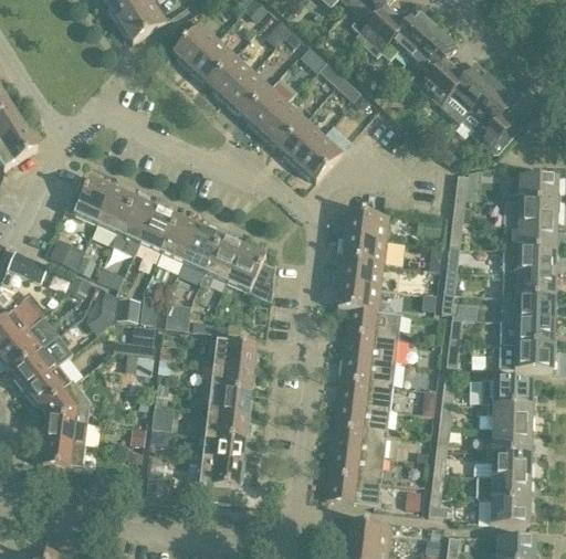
[(107,0),(105,1),(108,7),(106,9),(116,23),(152,0),(107,0)]
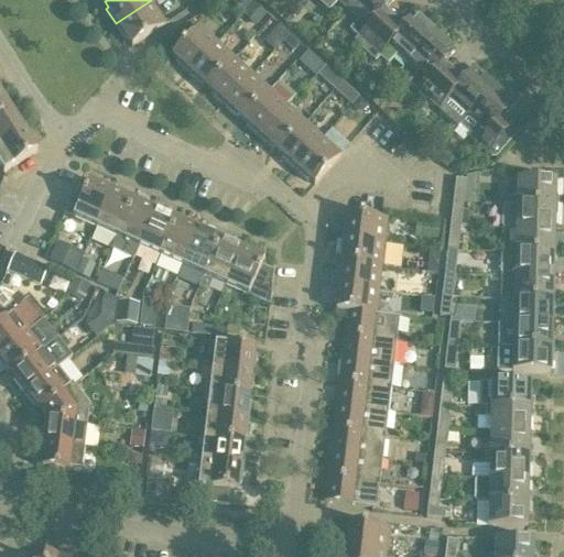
[(151,0),(116,23),(125,37),(127,36),(131,42),(164,21),(151,0)]
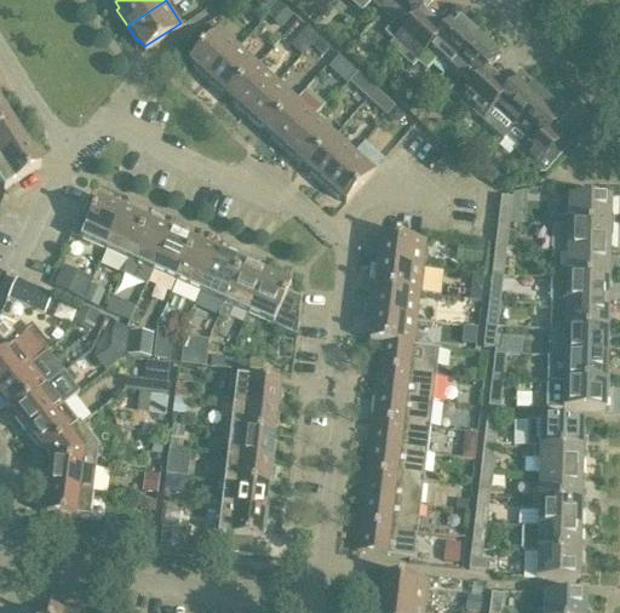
[(258,0),(269,10),(279,0),(258,0)]
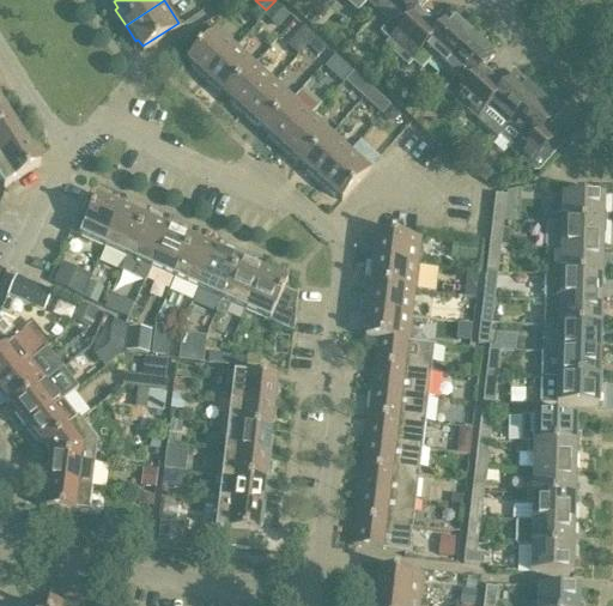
[(291,12),(278,0),(275,0),(266,10),(263,13),(278,26),(291,12)]
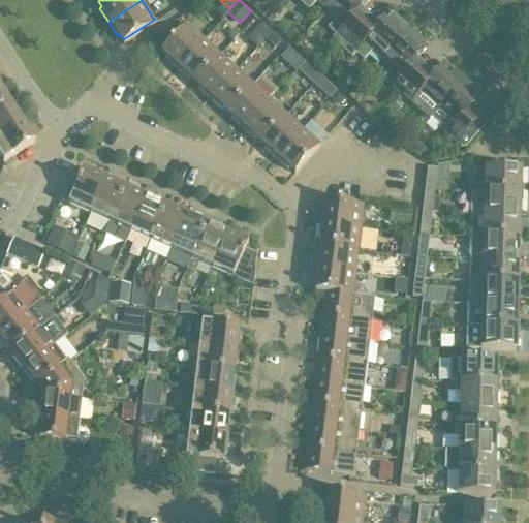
[(331,0),(327,5),(337,14),(328,24),(335,31),(331,36),(341,45),(366,17),(356,8),(364,0),(331,0)]
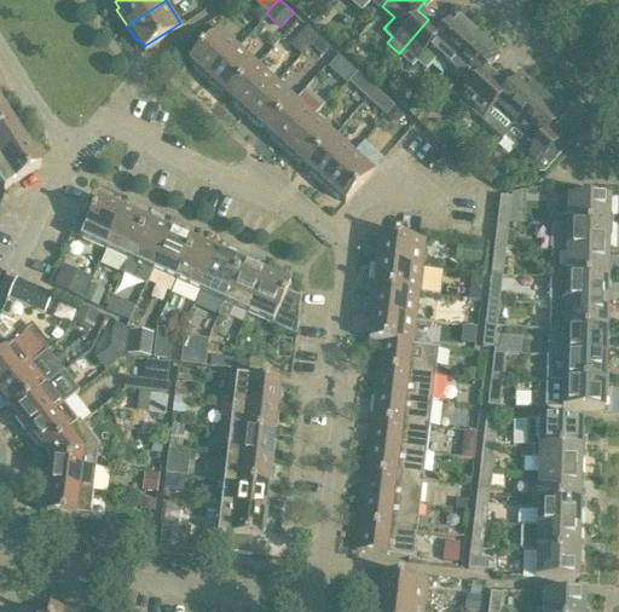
[(440,30),(428,19),(399,53),(411,64),(416,58),(426,67),(435,55),(447,65),(478,33),(455,13),(440,30)]
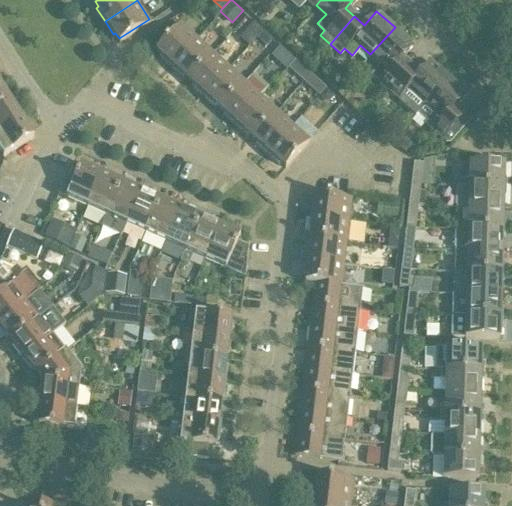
[(255,19),(247,27),(255,33),(262,26),(255,19)]
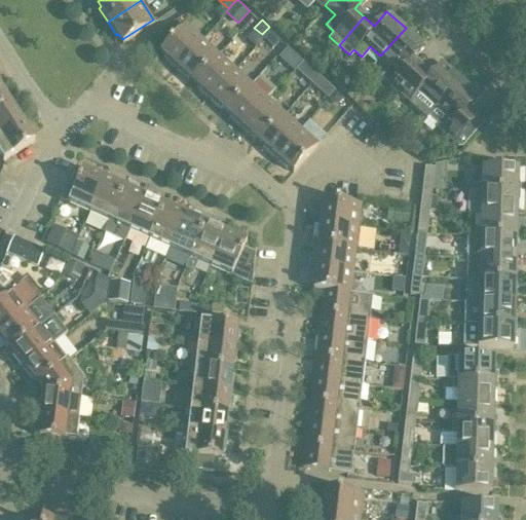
[(175,66),(201,36),(184,21),(159,48),(164,52),(163,54),(175,66)]
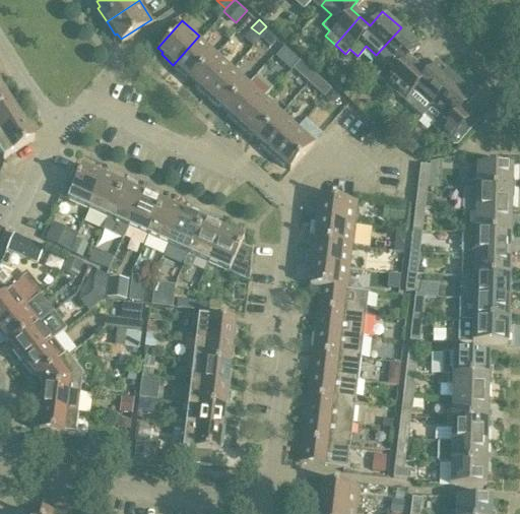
[(261,35),(270,43),(276,36),(267,27),(261,35)]
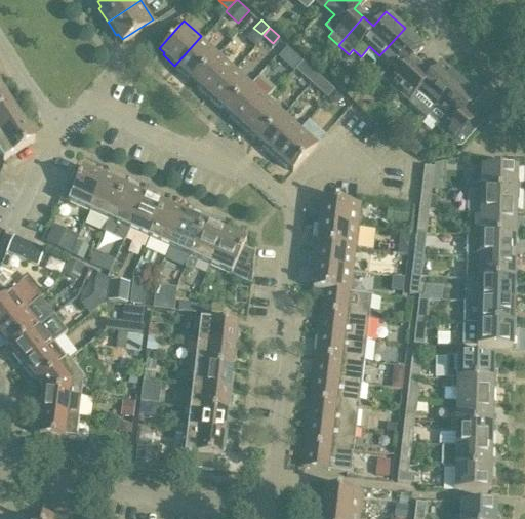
[(422,44),(405,28),(379,55),(389,64),(379,74),(398,90),(418,67),(409,58),(422,44)]
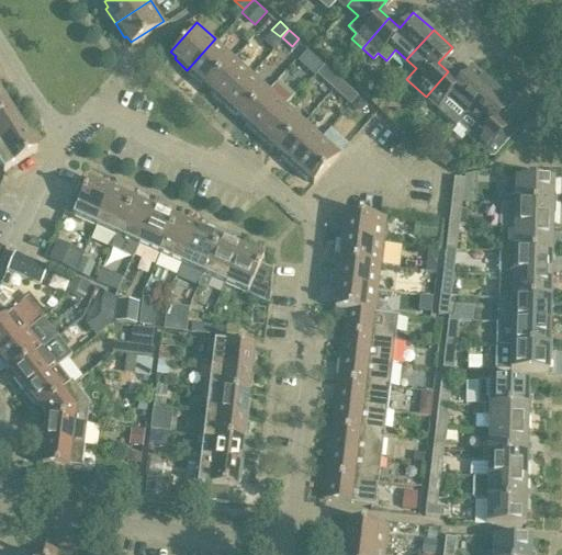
[(215,38),(187,70),(200,81),(202,79),(206,83),(233,55),(215,38)]
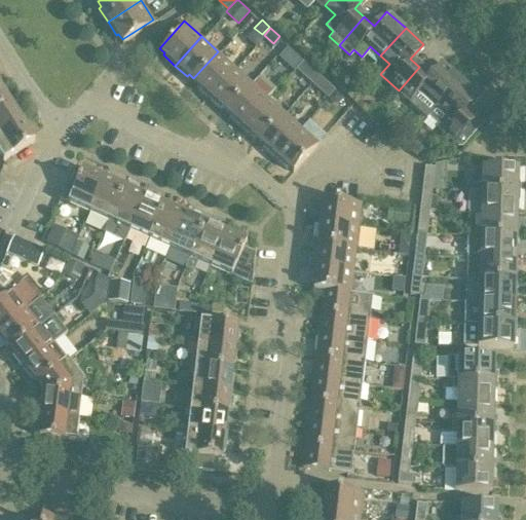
[(234,66),(218,51),(193,78),(197,82),(196,84),(208,96),(234,66)]
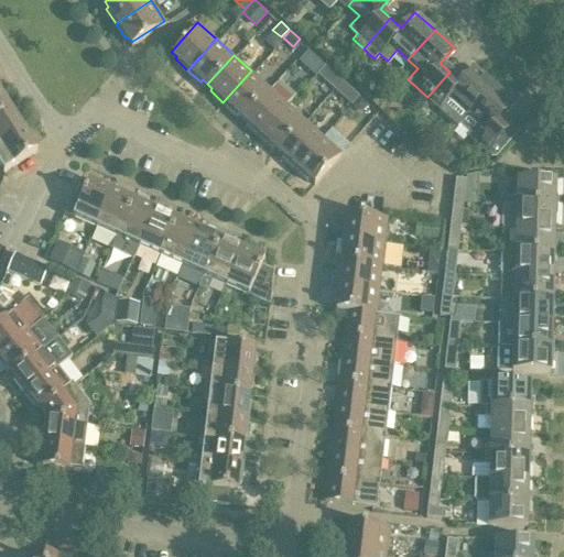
[(316,56),(308,65),(316,72),(324,63),(316,56)]
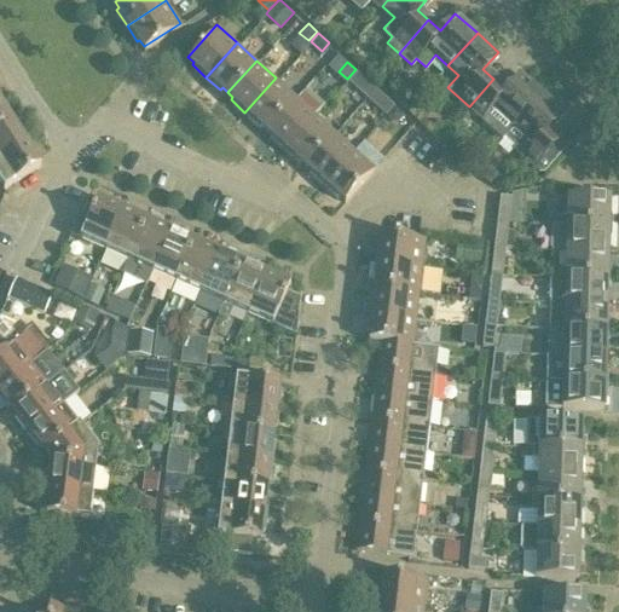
[(366,94),(375,85),(357,68),(348,78),(366,94)]
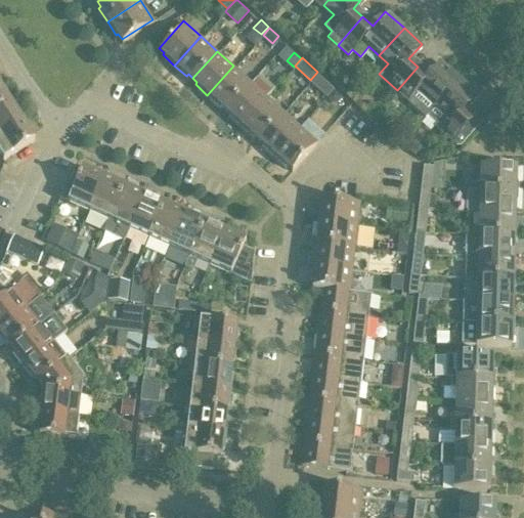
[(418,67),(397,90),(424,115),(427,112),(459,77),(440,60),(427,75),(418,67)]
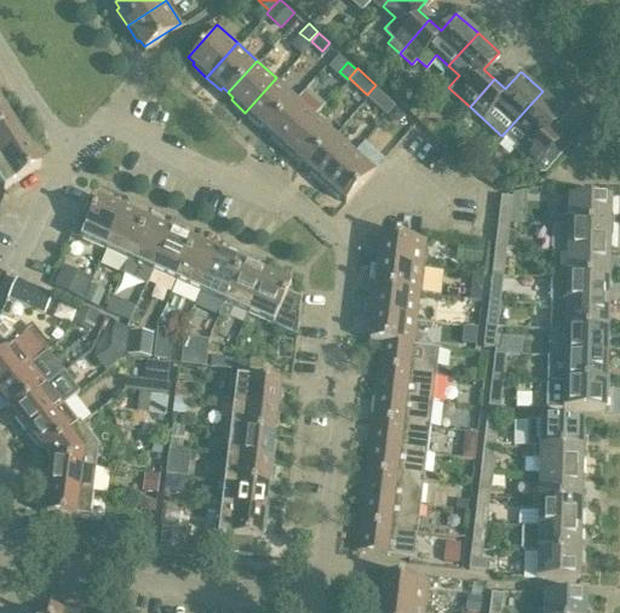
[(296,96),(276,78),(245,113),(259,125),(262,122),(267,127),(296,96)]
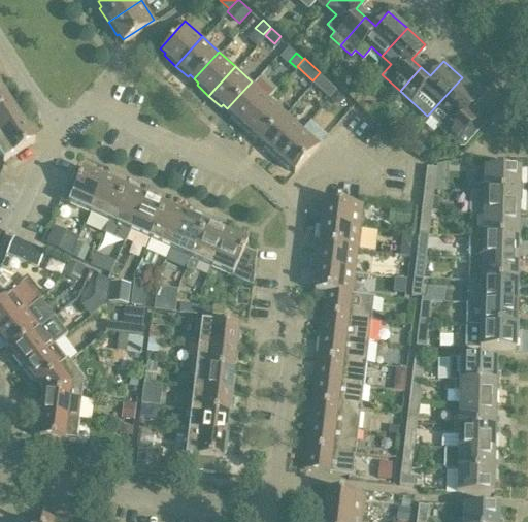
[(336,87),(320,72),(312,80),(329,95),(336,87)]
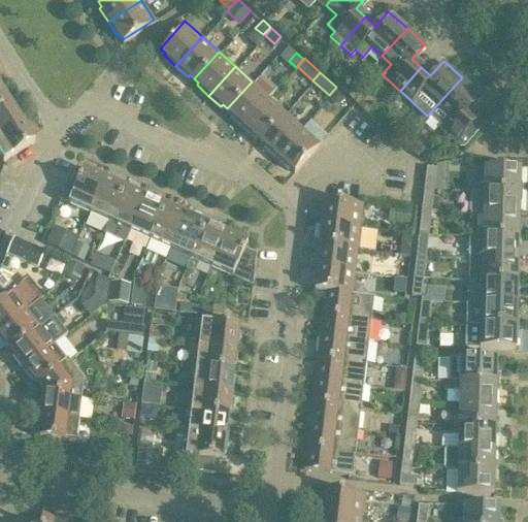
[(430,112),(427,116),(428,117),(430,113),(439,122),(437,125),(459,144),(461,144),(463,144),(474,132),(482,124),(475,118),(481,112),(471,104),(481,94),(462,77),(432,110),(430,112)]
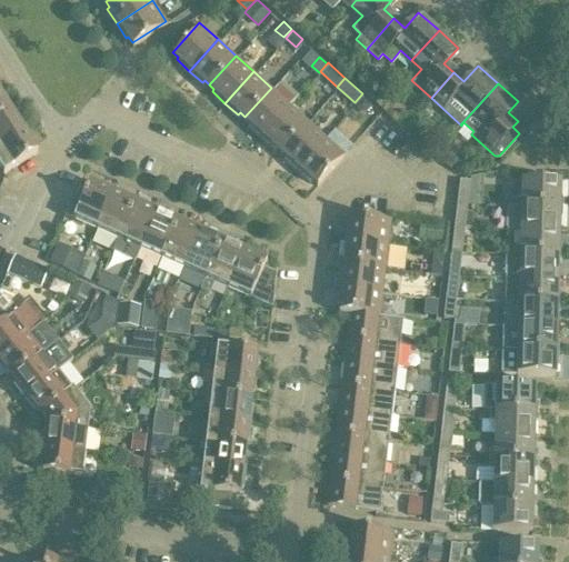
[(0,87),(0,113),(10,107),(7,101),(9,100),(0,87)]
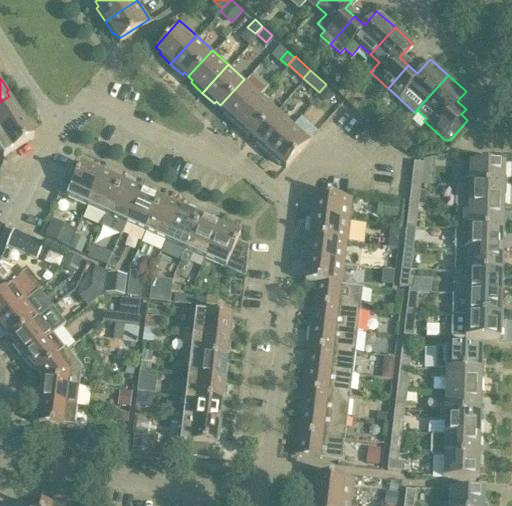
[(244,79),(220,105),(224,109),(223,111),(234,122),(260,93),(244,79)]
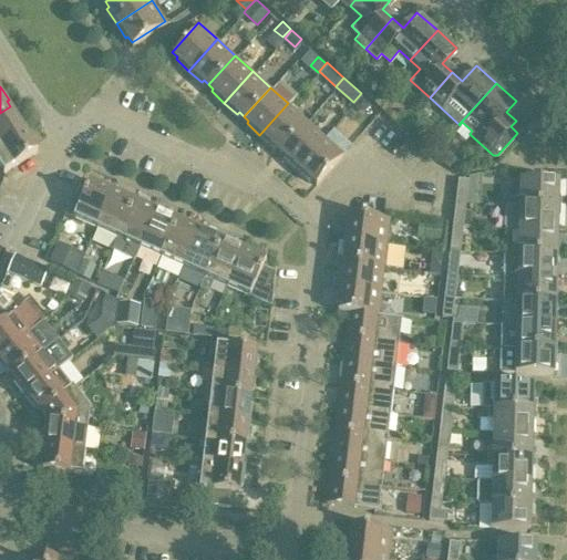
[(370,101),(361,93),(353,102),(358,106),(364,106),(370,101)]
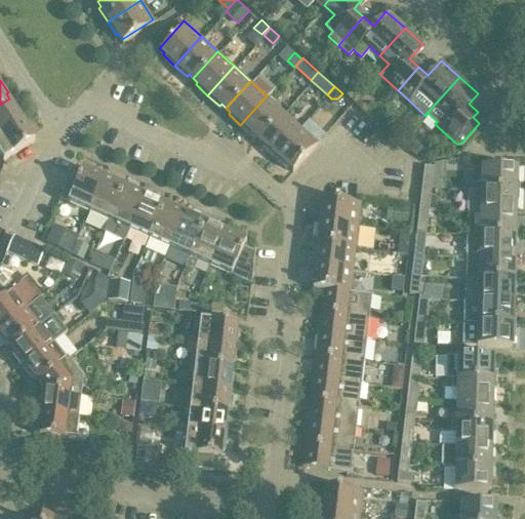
[(267,95),(240,125),(252,135),(254,133),(258,137),(283,110),(267,95)]
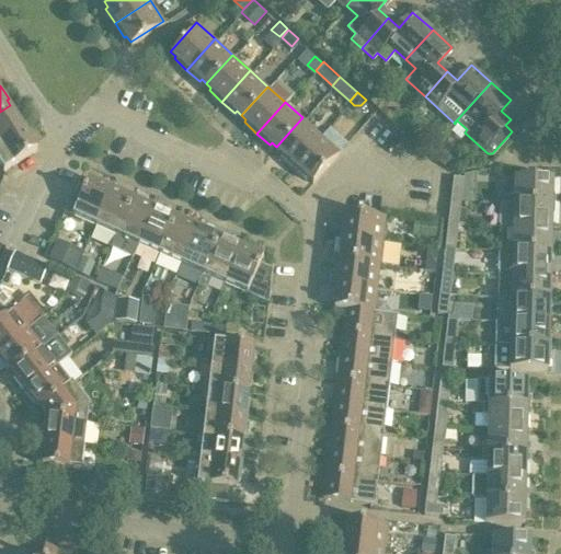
[(10,105),(0,112),(0,139),(25,124),(15,110),(13,111),(10,105)]
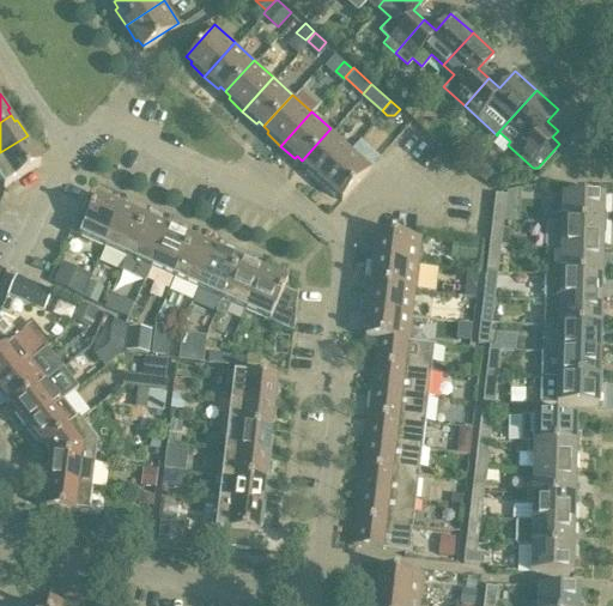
[(331,128),(302,161),(307,165),(305,168),(319,181),(350,146),(331,128)]
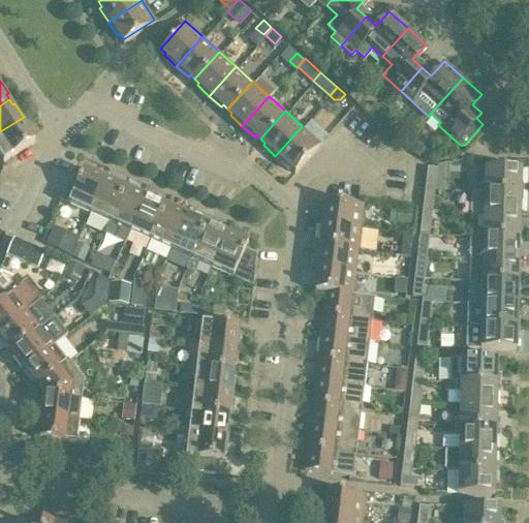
[(32,130),(24,117),(0,131),(0,154),(2,158),(34,137),(30,132),(32,130)]
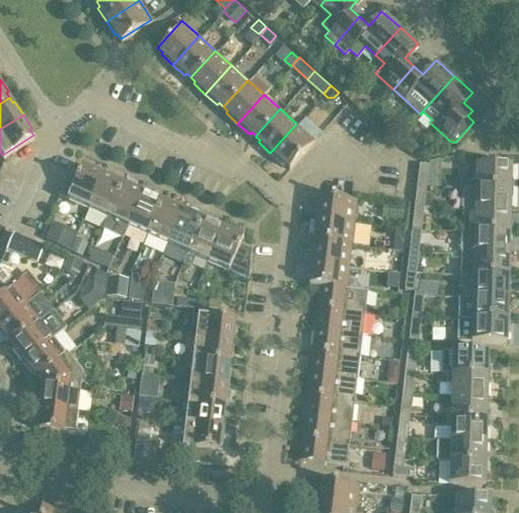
[(296,124),(270,153),(282,163),(284,161),(289,166),(313,139),(296,124)]
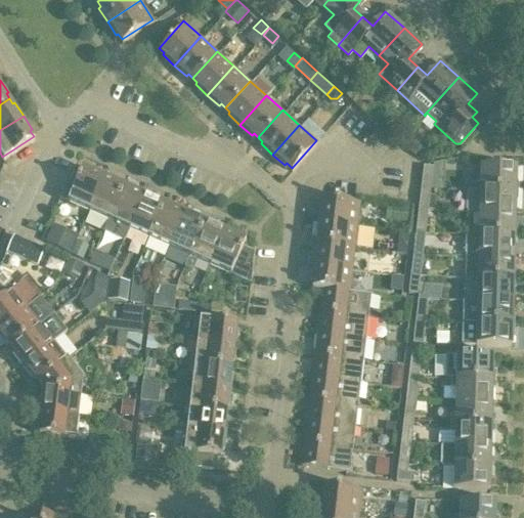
[(422,143),(419,140),(420,139),(409,131),(402,139),(415,150),(422,143)]
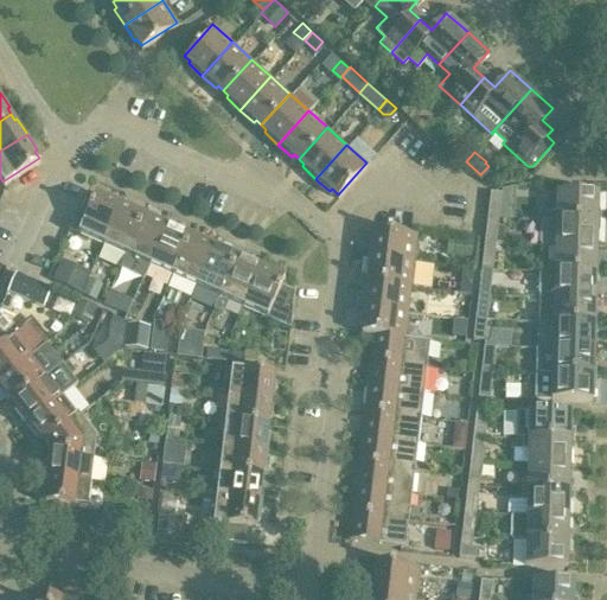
[(502,190),(490,189),(487,204),(499,205),(502,190)]
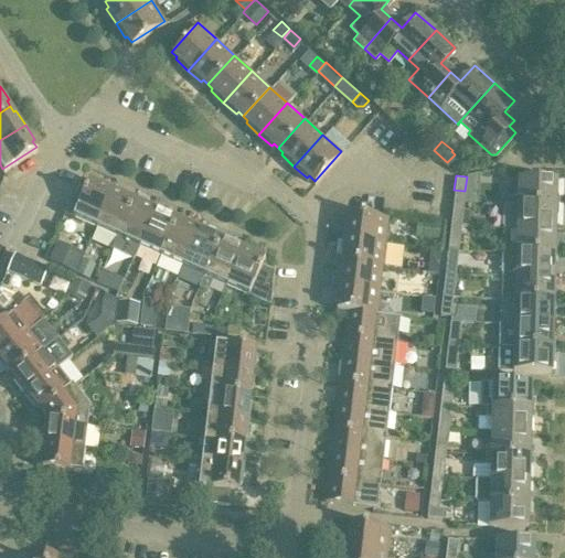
[(511,193),(511,201),(555,202),(556,178),(518,176),(516,193),(511,193)]
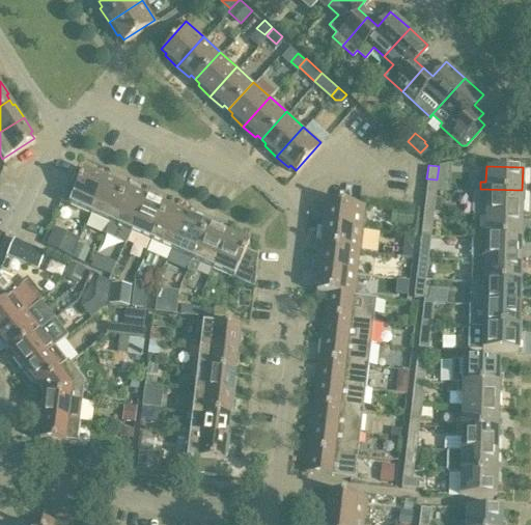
[(74,167),(59,198),(67,201),(89,211),(105,174),(90,167),(89,170),(83,167),(81,170),(74,167)]
